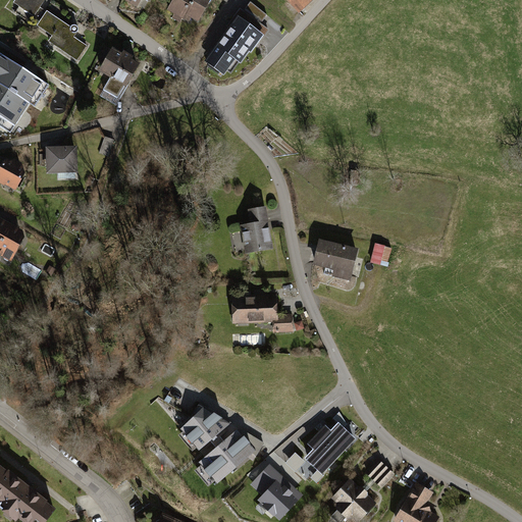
[(82,35),(50,13),(48,15),(42,11),(48,3),(43,0),(17,0),(14,6),(41,24),(39,29),(54,39),(50,45),(79,64),(90,48),(77,40),(82,35)]
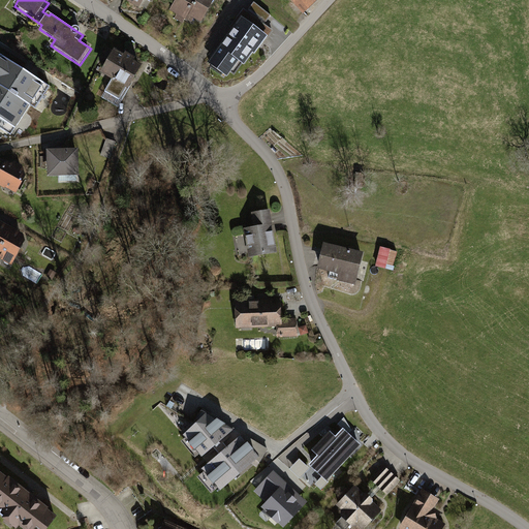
[(121,0),(142,10),(147,2),(153,5),(156,0),(121,0)]
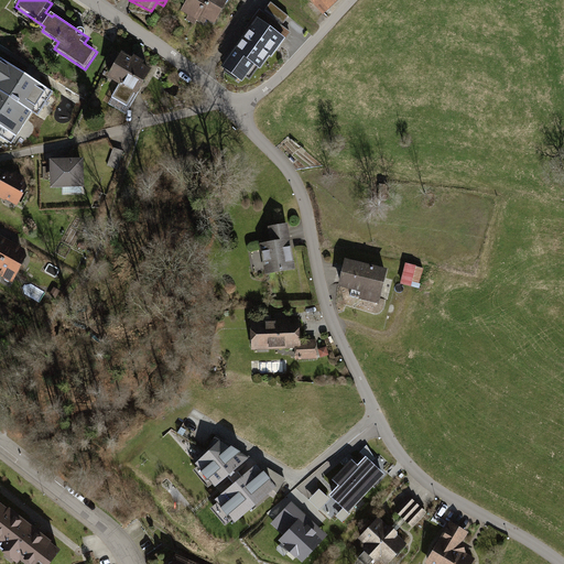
[(210,0),(191,0),(184,13),(191,18),(188,21),(196,25),(199,21),(210,0)]
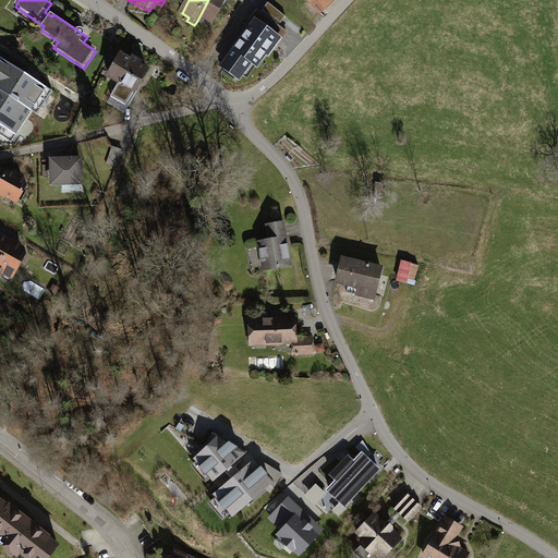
[(208,0),(197,21),(215,29),(230,0),(208,0)]
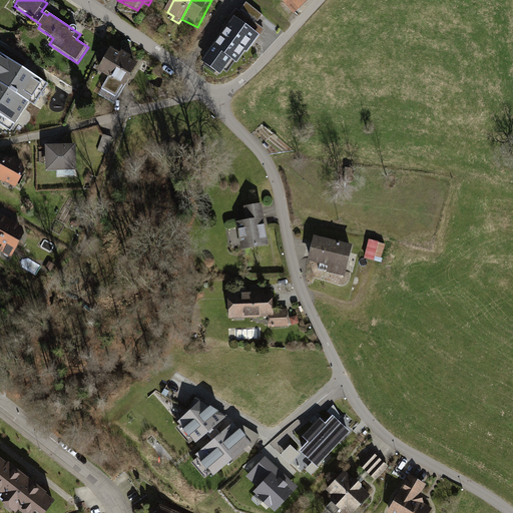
[(312,0),(283,0),(297,14),(312,0)]
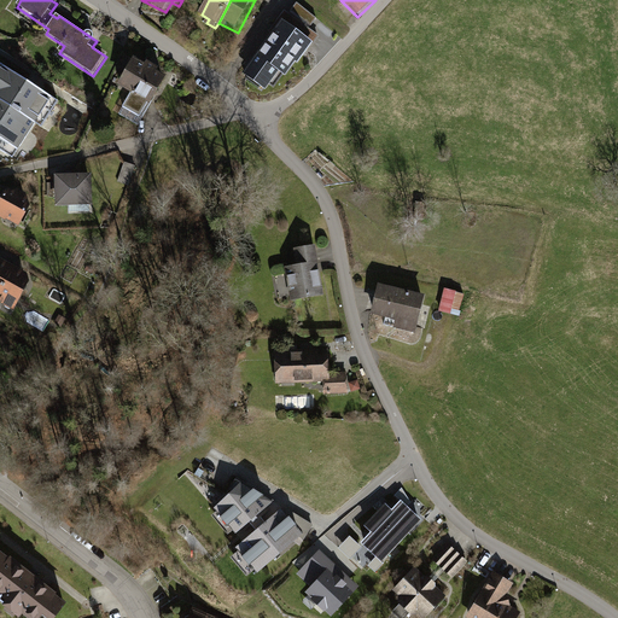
[(280,19),(242,74),(264,91),(278,71),(285,76),(295,62),(297,63),(312,42),(280,19)]
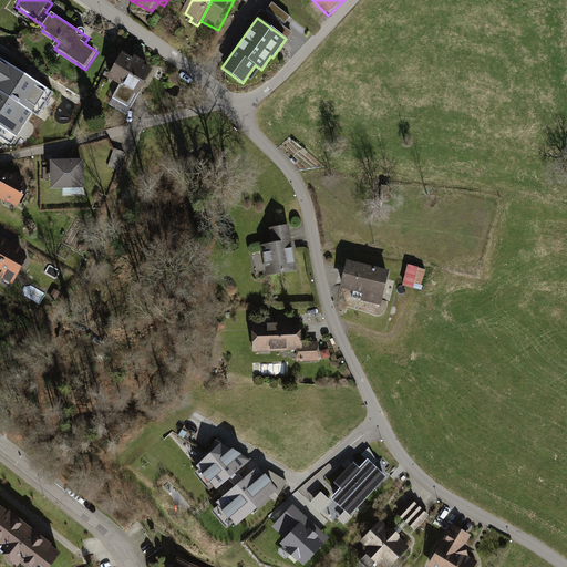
[(126,54),(111,79),(129,89),(120,103),(133,111),(156,71),(126,54)]
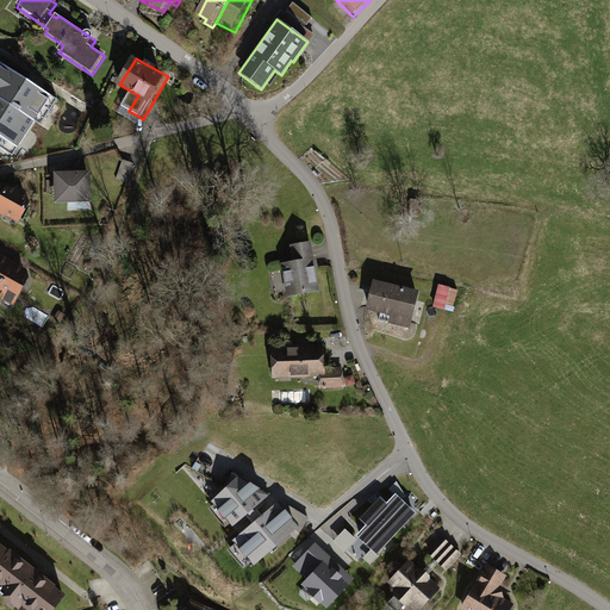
[(58,98),(0,62),(0,145),(14,155),(35,122),(42,125),(58,98)]
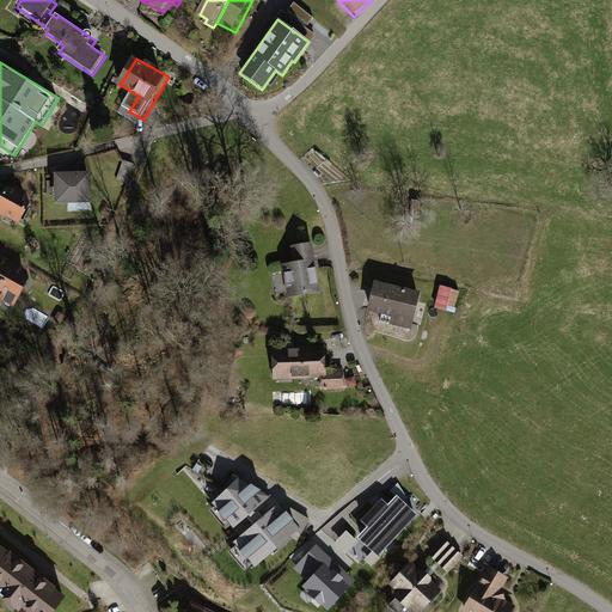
[(95,175),(56,175),(57,207),(95,207),(95,175)]
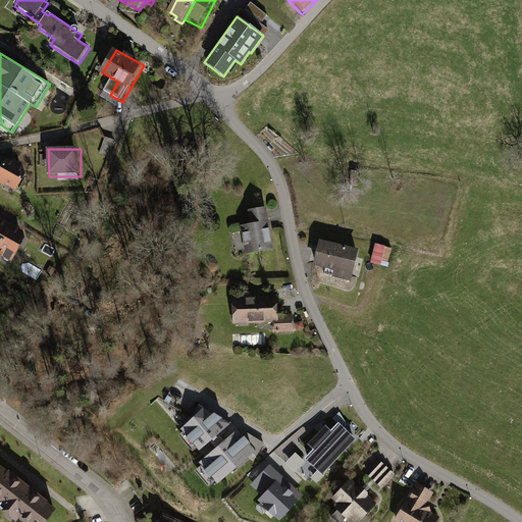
[(8,162),(0,175),(0,185),(18,196),(29,177),(28,168),(15,162),(8,162)]
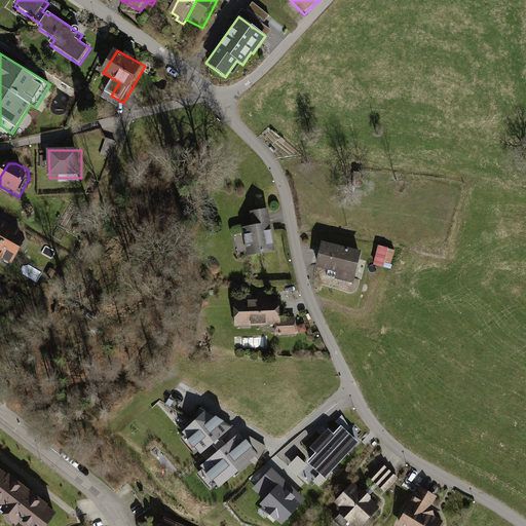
[(271,211),(253,214),(255,228),(245,230),(250,260),(279,256),(271,211)]
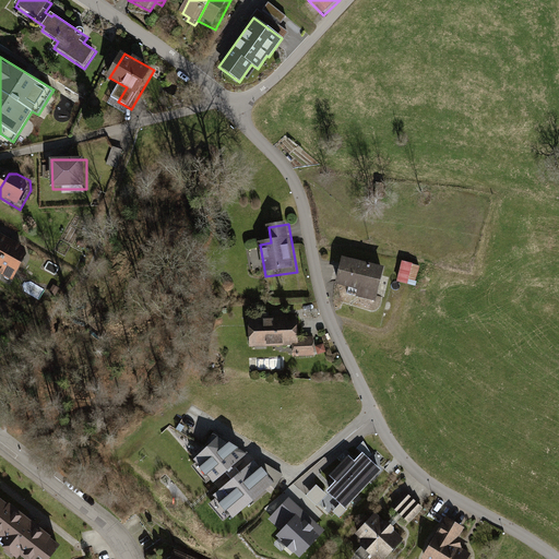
[(0,271),(15,244),(3,237),(0,237),(0,271)]
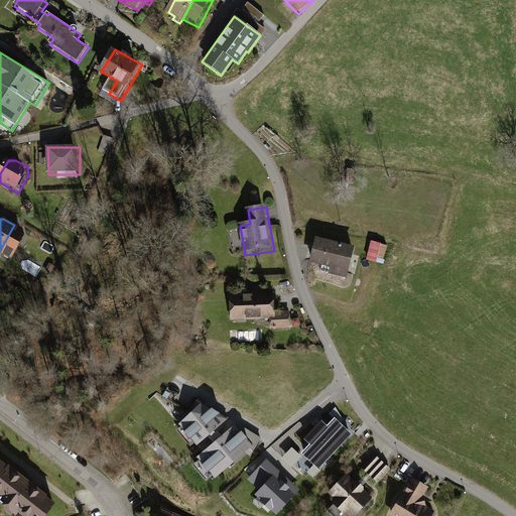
[(24,230),(14,225),(0,250),(0,251),(4,254),(3,256),(14,262),(27,238),(24,230)]
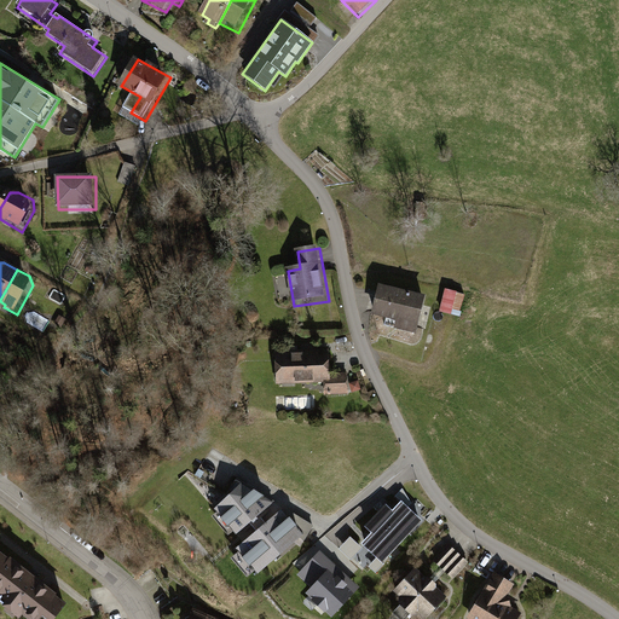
[(446,287),(440,310),(460,314),(466,293),(446,287)]
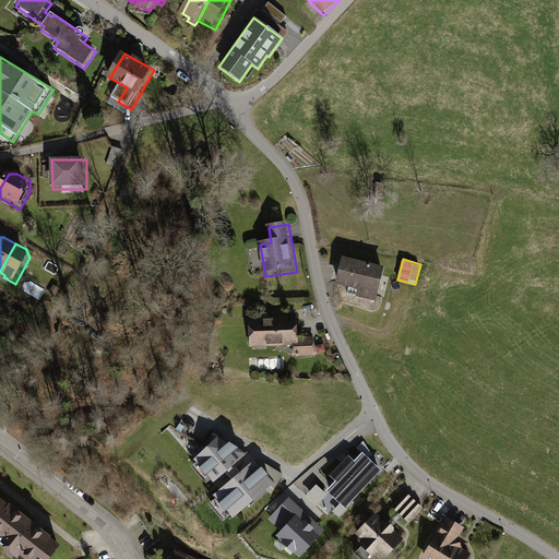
[(385,271),(345,261),(339,286),(360,292),(359,299),(378,304),(385,271)]
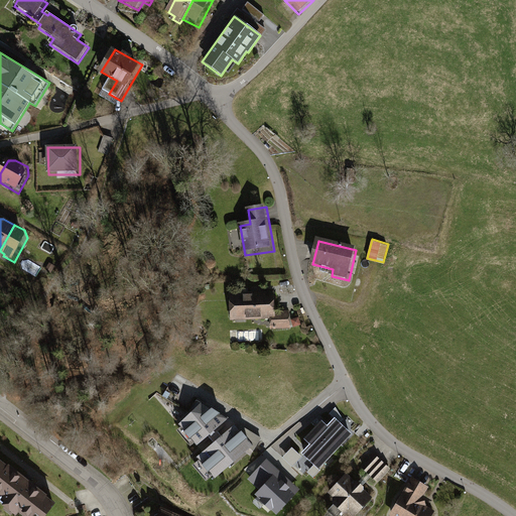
[(276,295),(232,297),(233,325),(270,323),(270,332),(292,331),(292,317),(277,317),(276,295)]
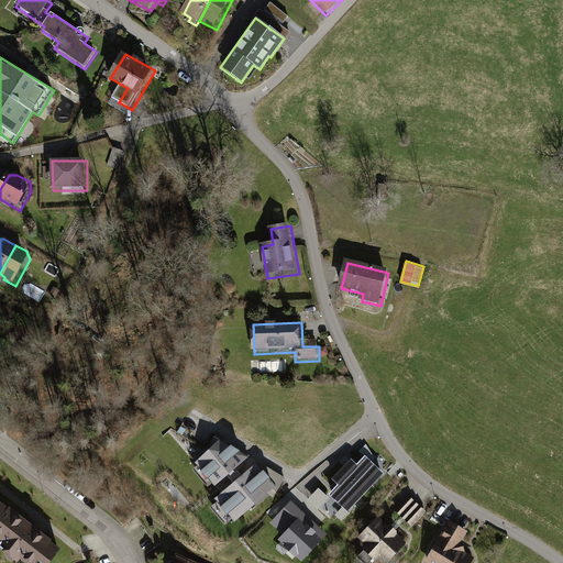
[(250,457),(220,440),(196,463),(216,486),(250,457)]
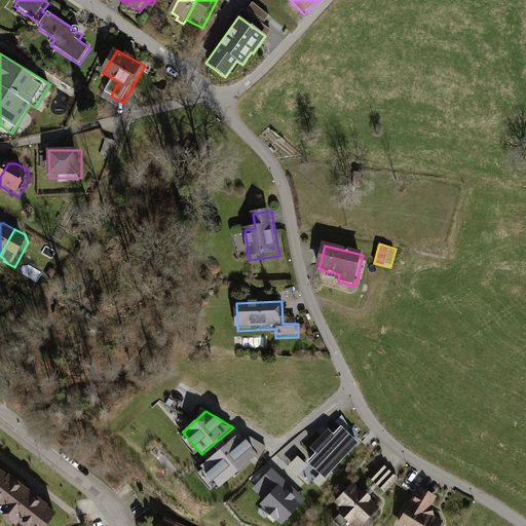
[(358,443),(341,427),(334,435),(328,429),(309,449),(314,453),(306,462),(325,479),(358,443)]
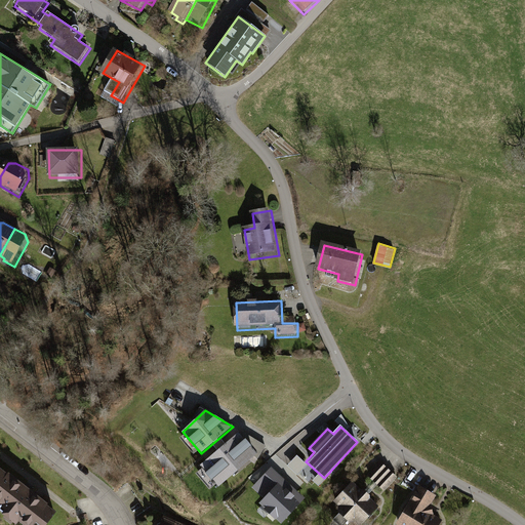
[(267,446),(241,431),(201,466),(219,487),(254,457),(259,459),(267,446)]
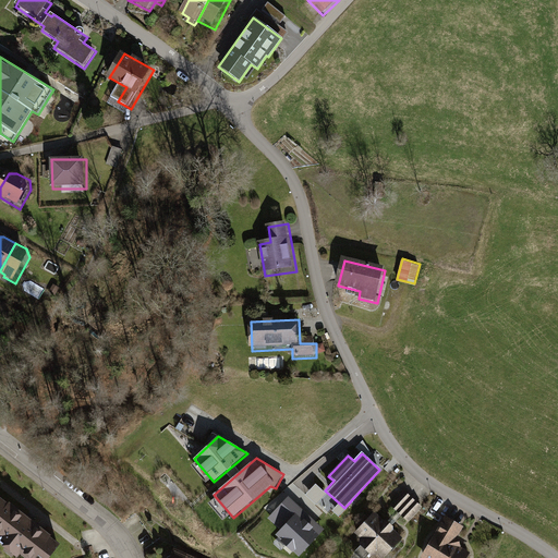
[(220,487),(240,469),(235,463),(215,482),(220,487)]
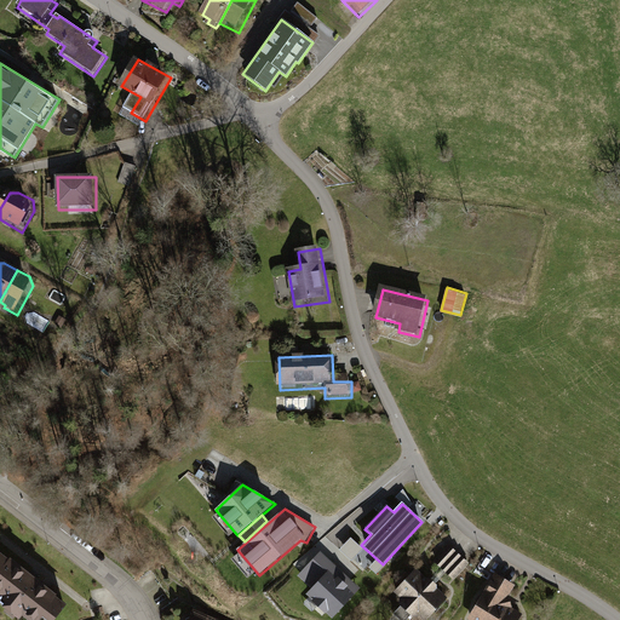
[(469,563),(451,547),(436,563),(454,580),(469,563)]
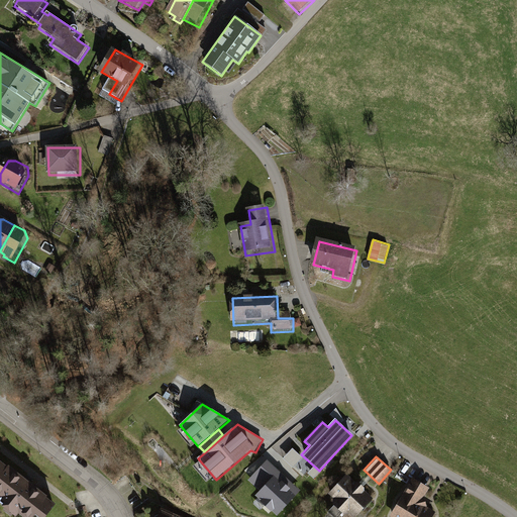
[(300,491),(267,460),(248,481),(261,491),(255,496),(261,501),(260,502),(271,513),(272,511),(277,516),(300,491)]
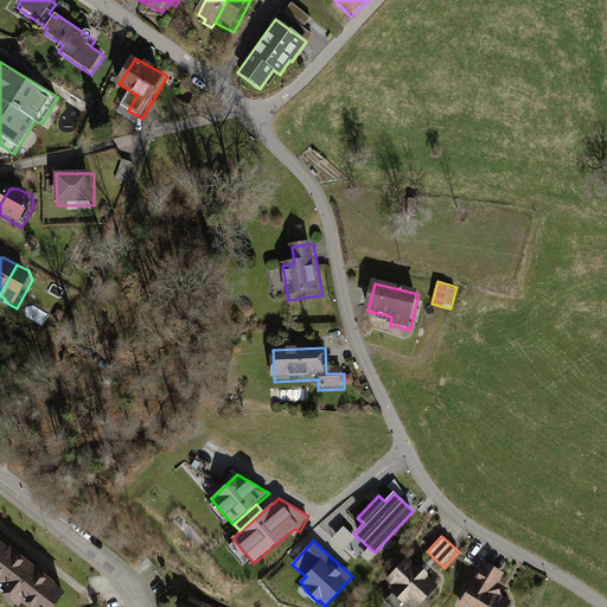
[(57,606),(69,593),(2,543),(0,545),(0,582),(8,590),(4,596),(18,606),(21,606),(25,604),(30,606),(57,606)]
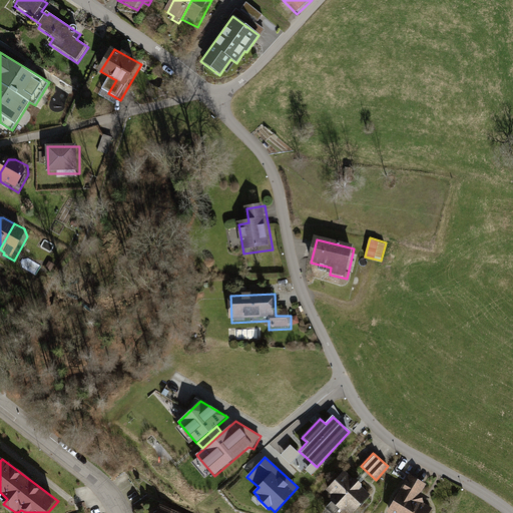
[(365,487),(346,472),(329,494),(334,497),(334,503),(344,512),(350,512),(358,512),(372,497),(364,491),(365,487)]
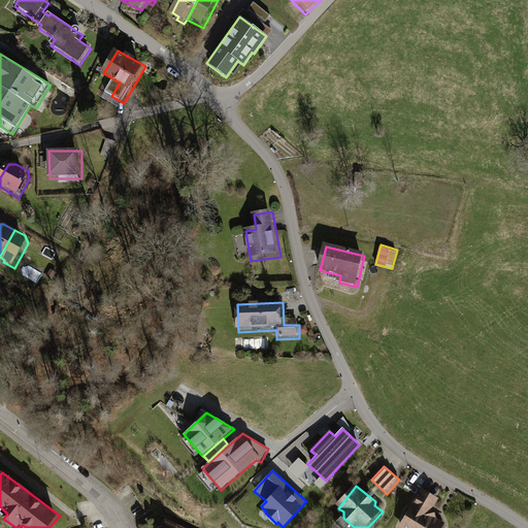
[(423,490),(401,527),(444,527),(447,525),(439,521),(435,510),(440,500),(423,490)]
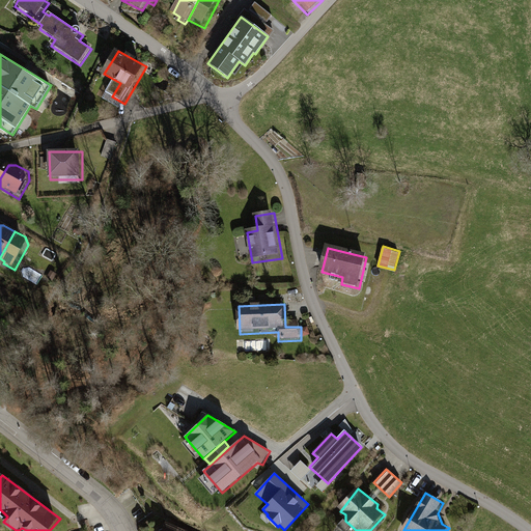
All buildings are outlined.
